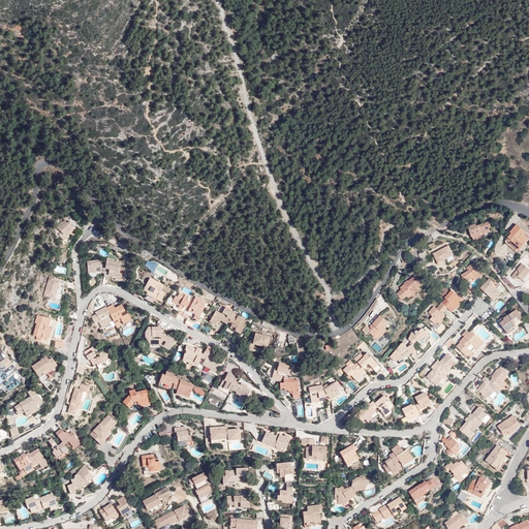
[(62,220),(57,226),(60,230),(58,232),(62,237),(68,230),(70,234),(76,226),(64,215),(62,216),(63,217),(63,218),(62,220)]
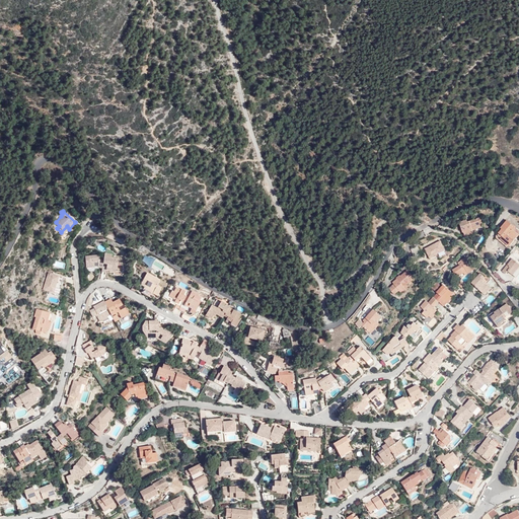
[(466,221),(459,223),(462,233),(463,232),(464,236),(484,230),(480,219),(467,223),(466,221)]
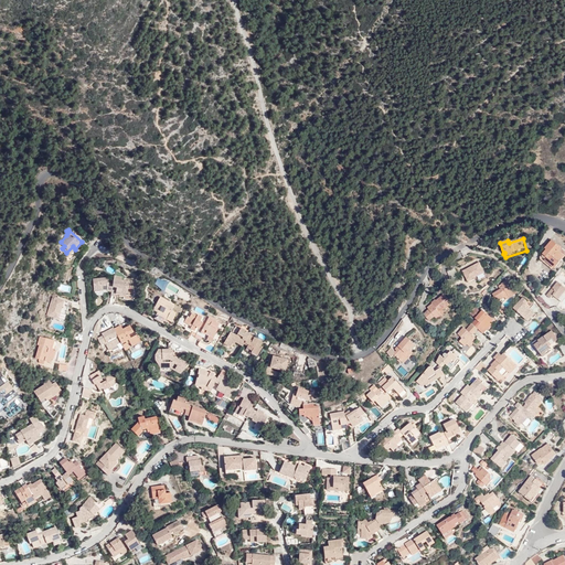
[(547,257),(545,259),(555,267),(564,254),(558,249),(561,246),(552,240),(545,247),(546,248),(543,253),(547,257)]
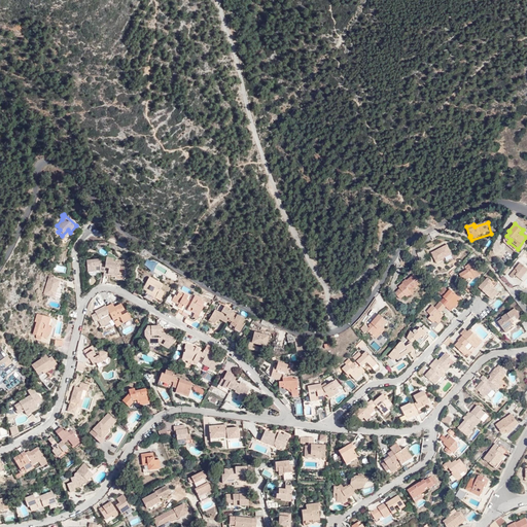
[(518,249),(508,242),(507,244),(517,251),(518,249)]
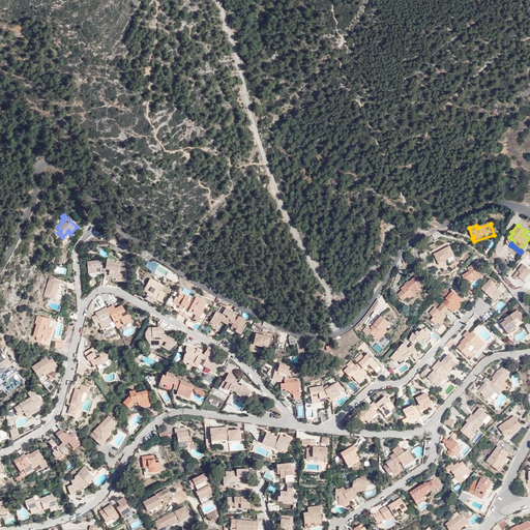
[(439,263),(454,255),(450,246),(435,255),(439,263)]
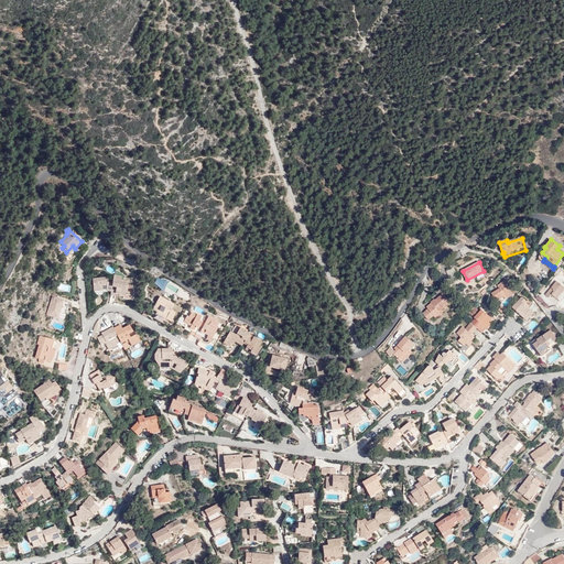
[(108,282),(107,278),(94,279),(95,291),(104,290),(104,285),(108,285),(108,291),(112,291),(111,295),(116,296),(117,293),(134,295),(134,290),(129,289),(129,283),(125,282),(125,280),(122,280),(122,277),(115,275),(114,283),(108,282)]
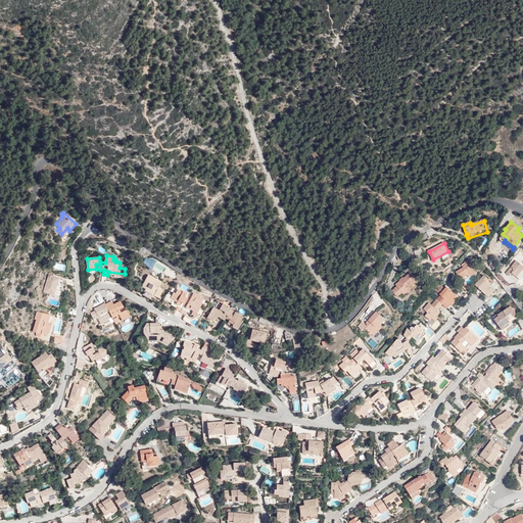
[(470,274),(471,276),(479,271),(476,266),(474,267),(472,264),(470,259),(462,265),(464,268),(457,272),(461,279),(467,275),(470,274)]
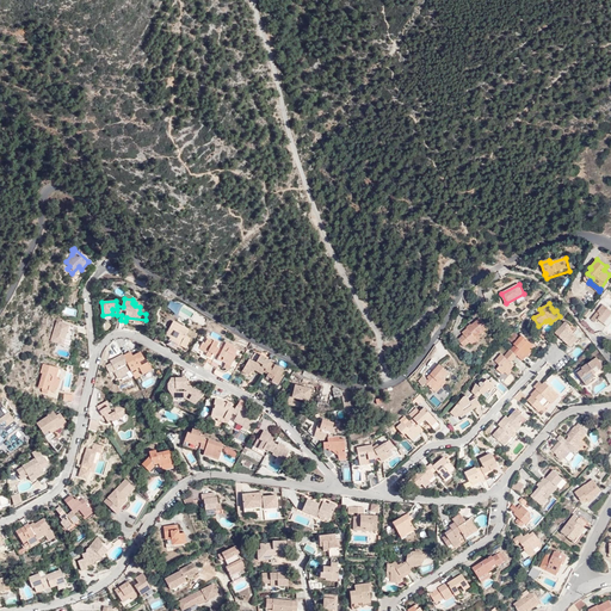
[(598,319),(606,326),(610,321),(610,316),(610,314),(610,310),(604,304),(591,320),(596,323),(598,319)]
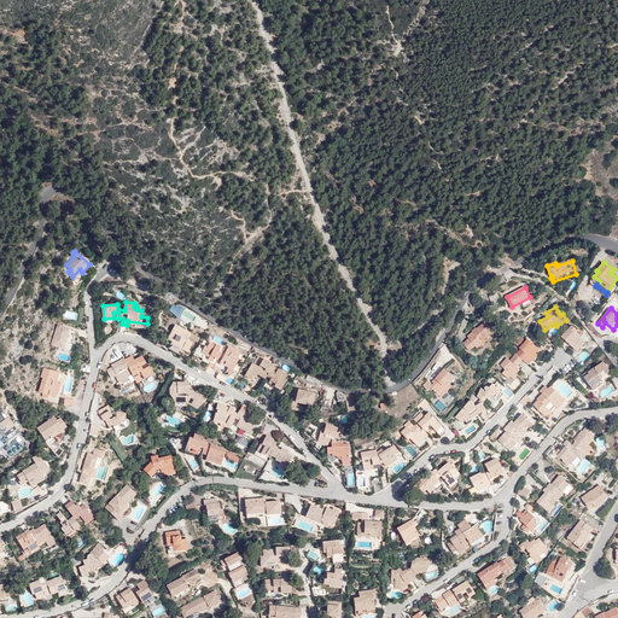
[(484,320),(476,327),(471,332),(466,336),(467,338),(461,343),(468,350),(474,345),(476,348),(482,343),(481,340),(493,330),(484,320)]
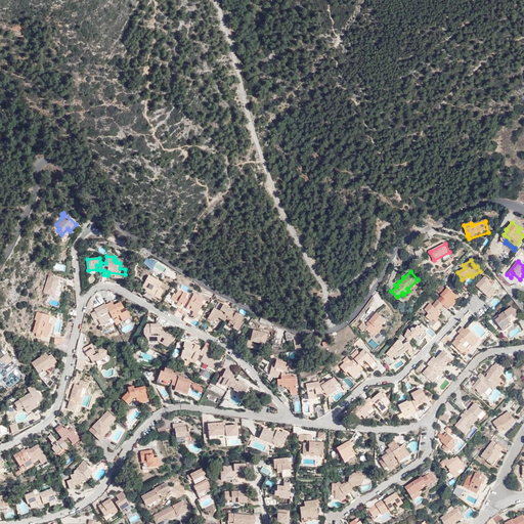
[(64,280),(54,277),(54,278),(52,278),(53,276),(48,275),(43,292),(59,297),(64,280)]
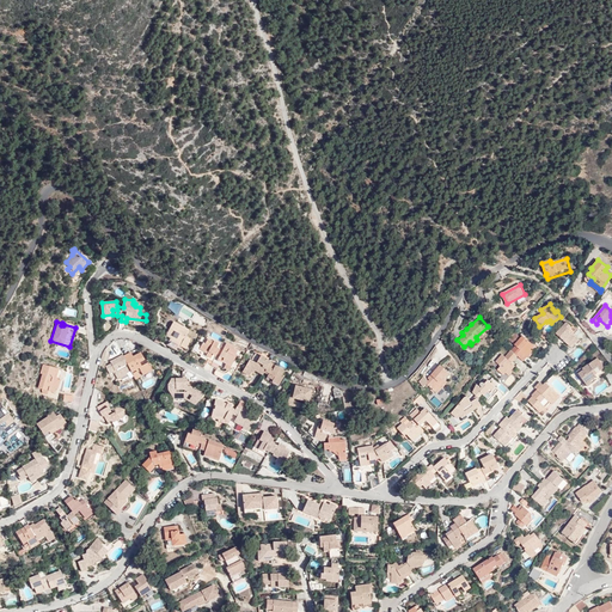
[(167,336),(172,338),(183,343),(182,346),(188,349),(193,338),(187,336),(190,330),(175,322),(167,336)]
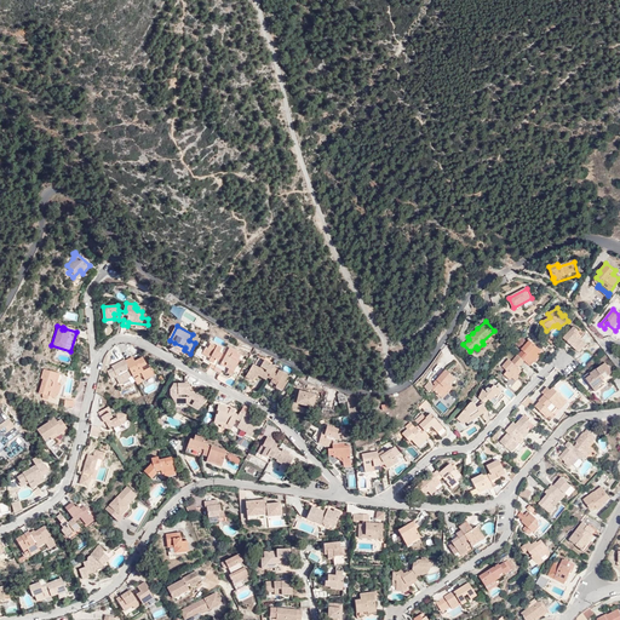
[(564,338),(581,354),(589,345),(577,334),(579,332),(574,327),(564,338)]
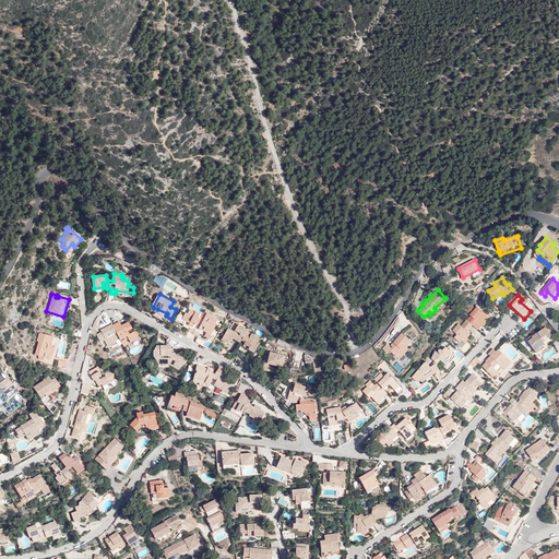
[(474,307),(471,305),(465,310),(468,313),(474,307)]
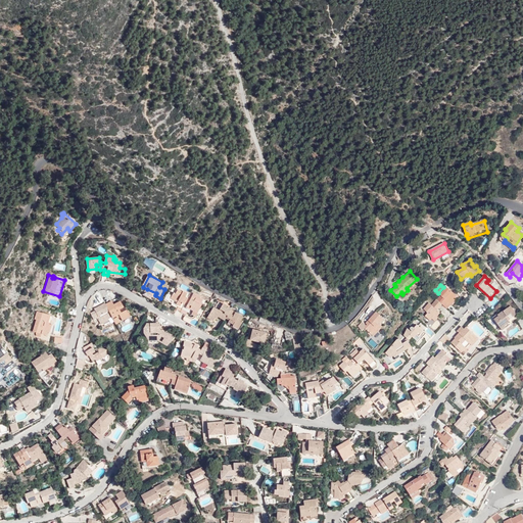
[(444,299),(441,303),(442,304),(446,310),(452,304),(449,302),(454,298),(457,295),(447,287),(440,294),(444,299)]
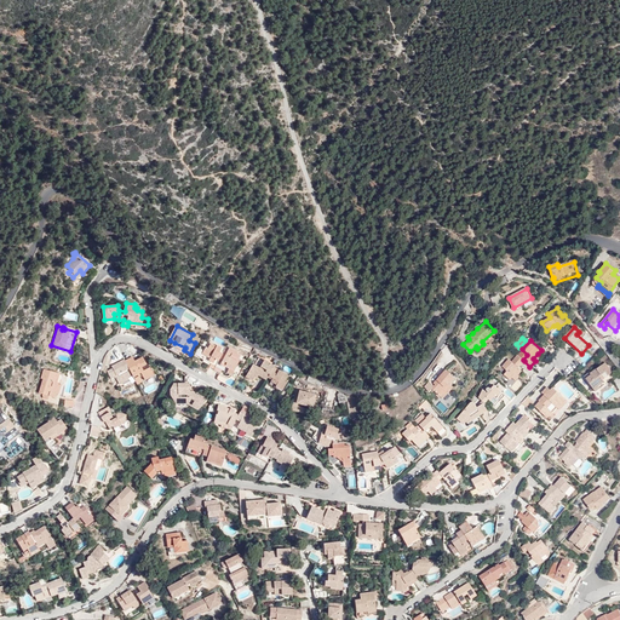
[(213,365),(216,360),(217,357),(220,359),(222,354),(219,352),(222,348),(217,345),(216,346),(211,344),(208,349),(205,346),(201,355),(210,359),(208,361),(213,365)]
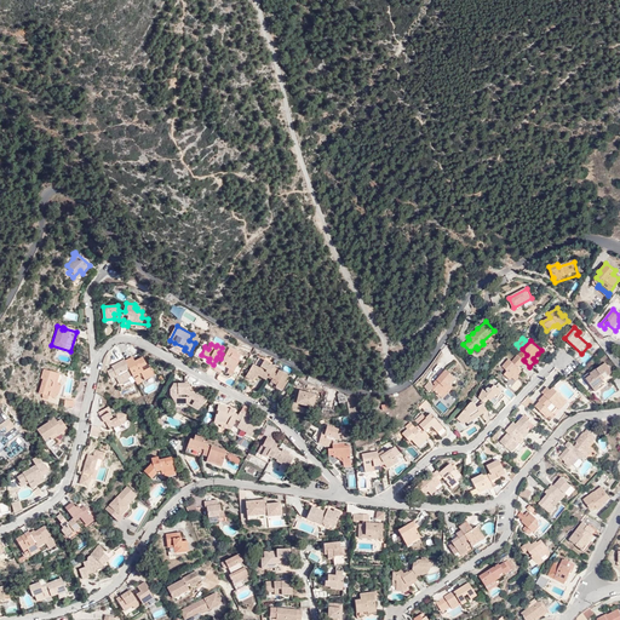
[(223,352),(222,354),(220,359),(219,359),(223,361),(220,365),(217,363),(216,367),(211,365),(210,367),(214,369),(213,371),(219,374),(224,367),(225,368),(225,367),(229,368),(234,371),(239,361),(237,361),(240,356),(237,354),(237,352),(229,348),(225,354),(223,352)]
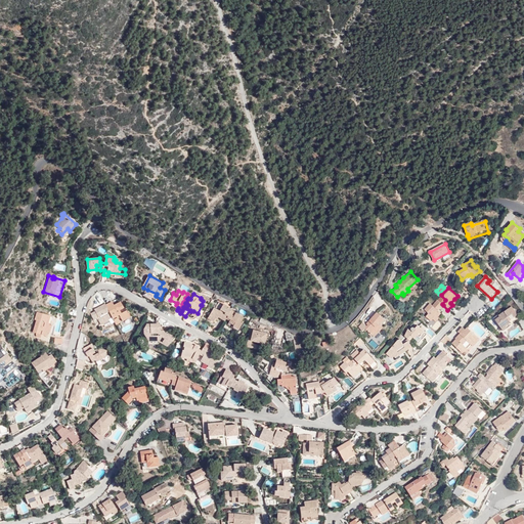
[(443,305),(442,304),(438,301),(433,306),(431,304),(425,310),(429,314),(426,317),(431,321),(433,319),(436,315),(437,317),(441,313),(438,310),(437,309),(439,307),(440,308),(443,305)]
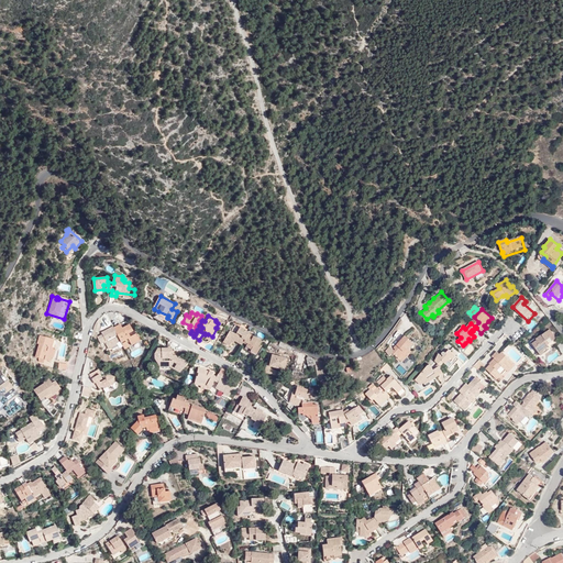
[(120,324),(113,328),(120,341),(124,349),(129,346),(128,343),(130,342),(131,344),(141,340),(136,333),(130,337),(129,333),(133,331),(130,324),(122,328),(120,324)]
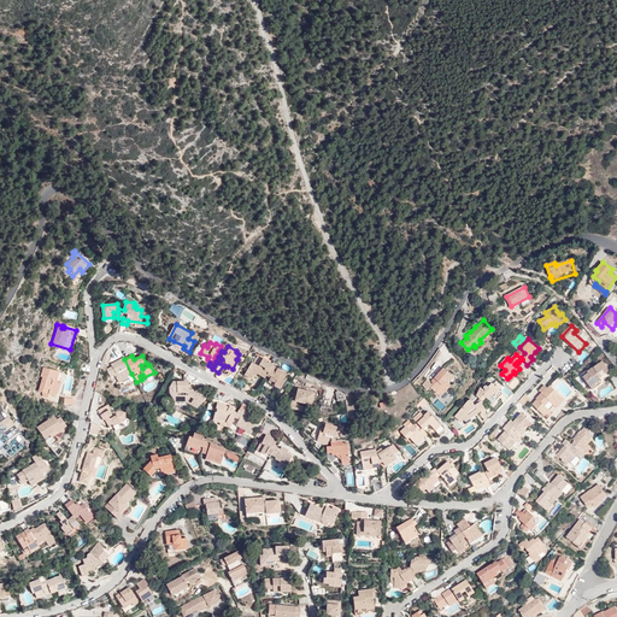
[(131,374),(124,359),(123,358),(111,365),(112,366),(113,369),(111,370),(110,368),(106,370),(111,377),(115,376),(115,377),(116,377),(118,383),(124,380),(123,377),(127,376),(131,374)]
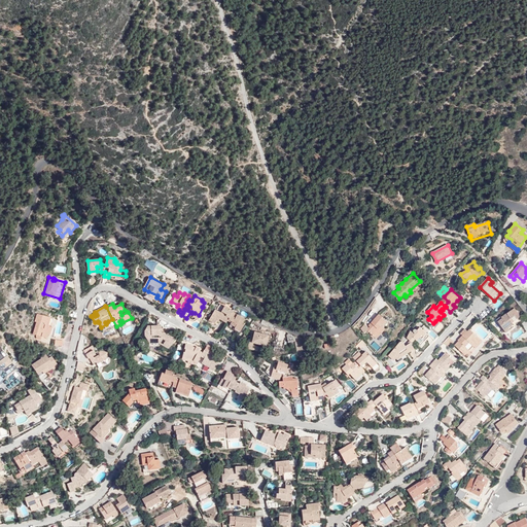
[(215,323),(218,320),(218,318),(220,319),(221,317),(227,321),(229,319),(237,324),(235,329),(240,332),(245,324),(244,322),(246,319),(234,312),(234,311),(225,306),(221,312),(216,309),(210,320),(215,323)]
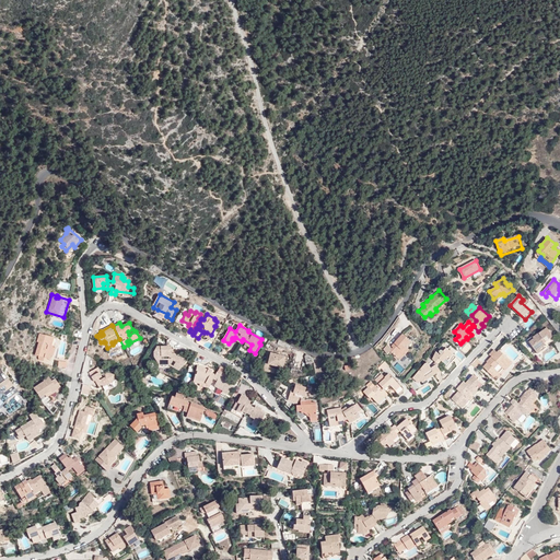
[(545,329),(548,335),(550,338),(553,336),(547,327),(545,329)]
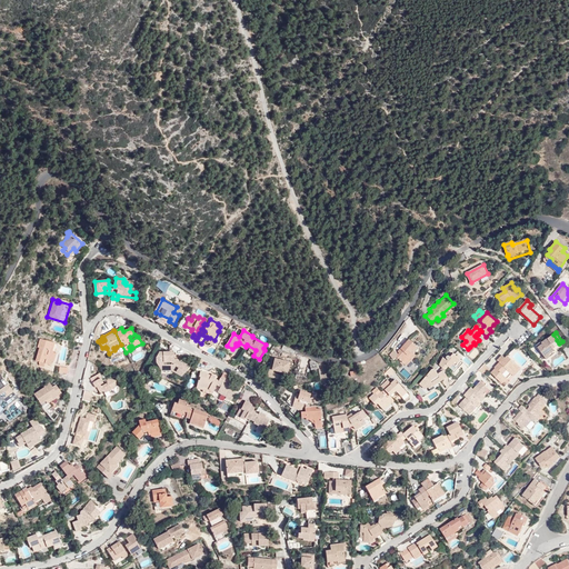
[(552,345),(553,343),(549,338),(542,342),(543,345),(539,348),(546,357),(553,351),(556,350),(552,345)]
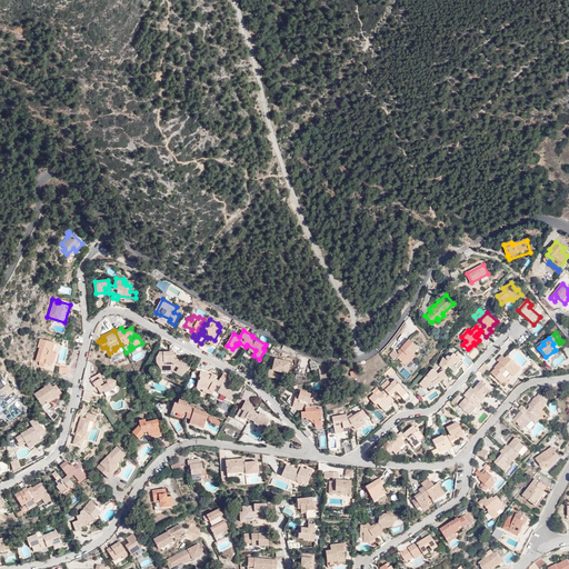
[(40,362),(46,365),(46,363),(51,366),(52,361),(53,357),(51,356),(52,351),(56,343),(41,339),(39,348),(40,348),(37,361),(40,362)]
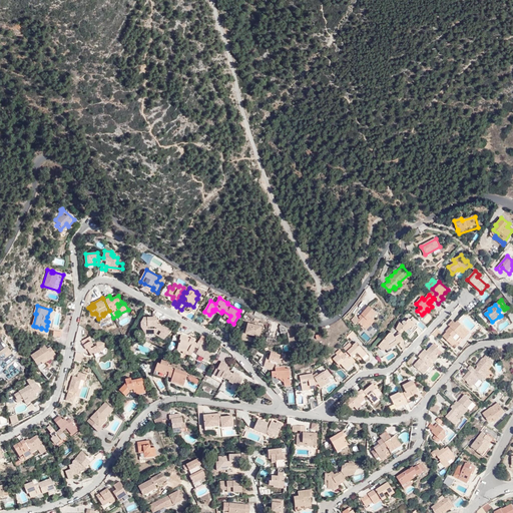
[(362,315),(359,318),(357,321),(367,330),(375,321),(372,317),(376,313),(368,306),(361,314),(362,315)]
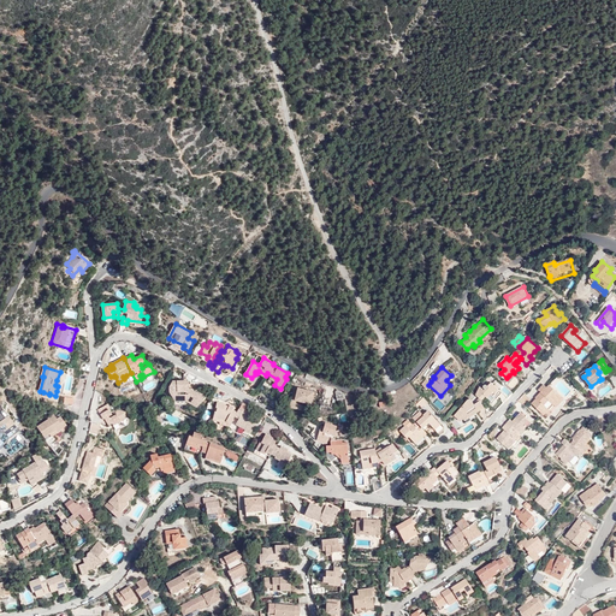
[(187,404),(187,402),(187,398),(197,404),(200,400),(202,401),(205,397),(191,389),(190,390),(189,389),(190,386),(191,384),(185,381),(173,381),(170,388),(169,392),(170,392),(173,392),(176,397),(173,398),(175,402),(175,404),(187,404)]
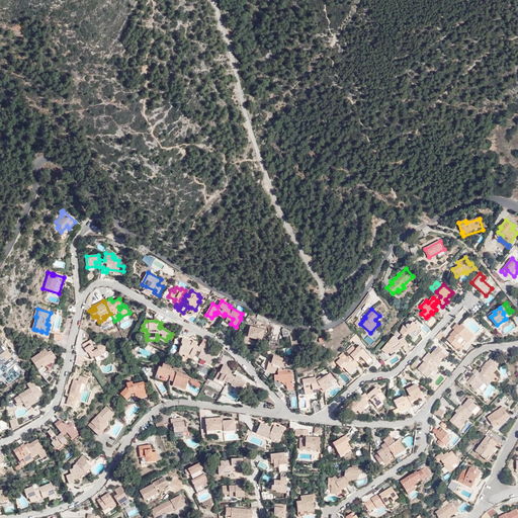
[(400,332),(403,335),(404,335),(407,332),(408,333),(410,335),(413,332),(415,334),(417,332),(418,333),(421,330),(413,322),(411,325),(410,324),(409,324),(408,324),(407,325),(407,326),(408,327),(407,328),(404,326),(400,332)]
